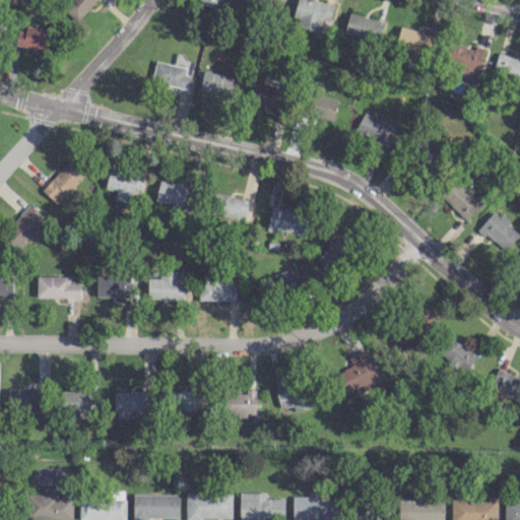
[(68,0),(62,7),(76,20),(95,0),(68,0)]
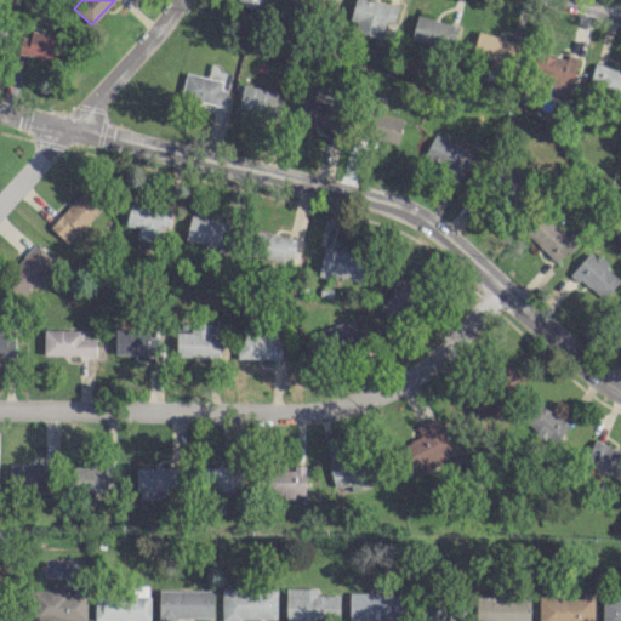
[(238,0),(238,5),(263,10),(263,0),(238,0)]
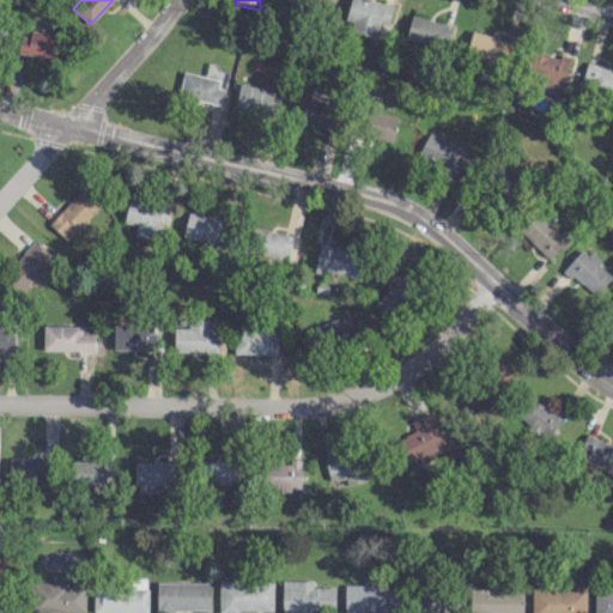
[(350,0),(345,19),(352,20),(350,30),(375,37),(380,20),(388,23),(393,6),(371,0),(350,0)]
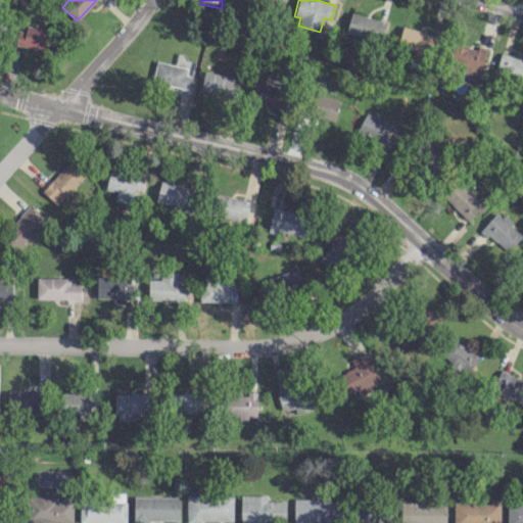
[(345,32),(379,42),(385,21),(351,12),(345,32)]
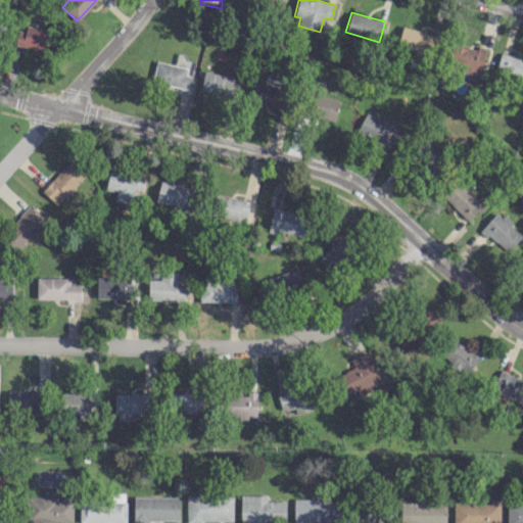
[(25,32),(17,30),(13,44),(48,52),(53,32),(27,25),(25,32)]
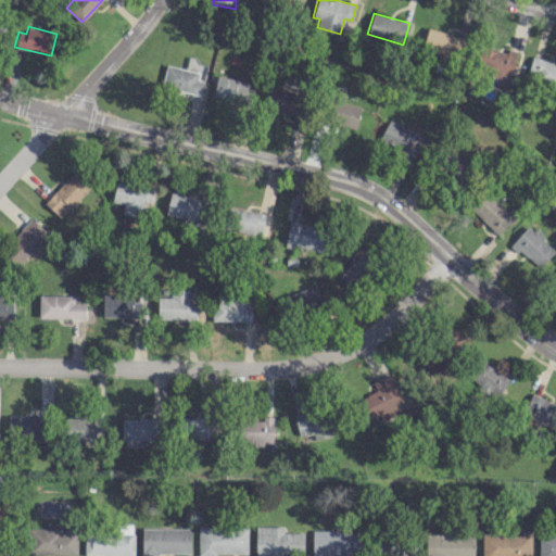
[(422,51),(462,58),(465,36),(427,28),(422,51)]
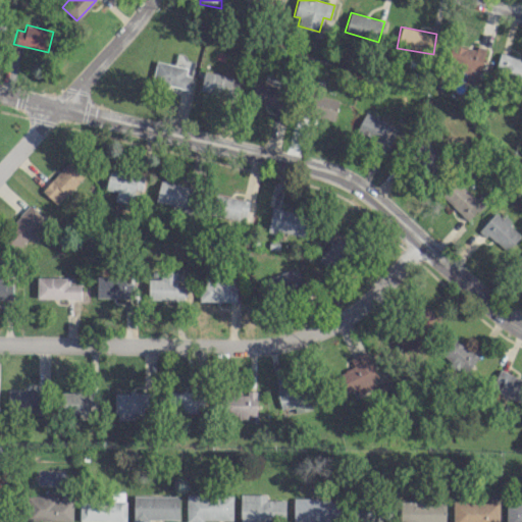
[(485,48),(476,46),(475,50),(452,44),(447,65),(478,74),(485,48)]
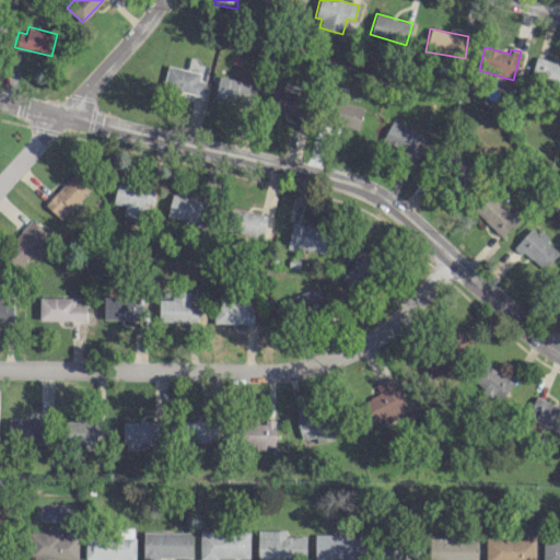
[(559,62),(536,58),(531,81),(559,86),(559,62)]
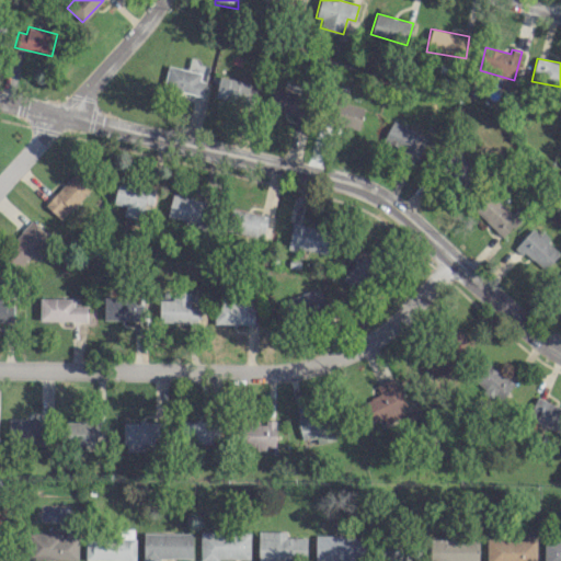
[(205,73),(168,65),(163,87),(199,95),(205,73)]
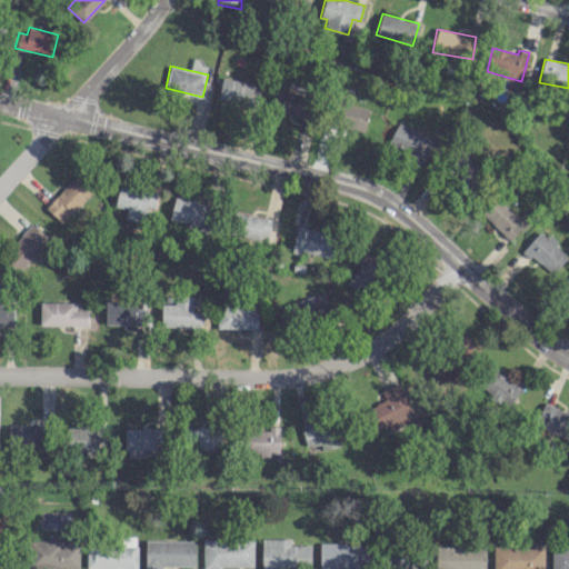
[(258,85),(223,76),(218,98),(252,107),(258,85)]
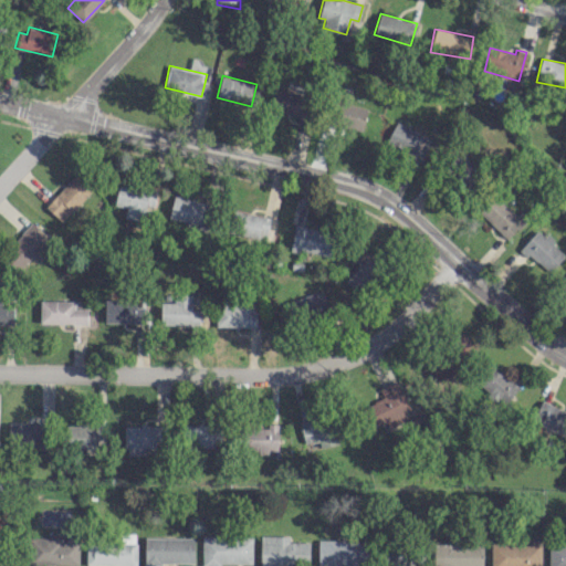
[(271,113),(305,116),(307,94),(273,91),(271,113)]
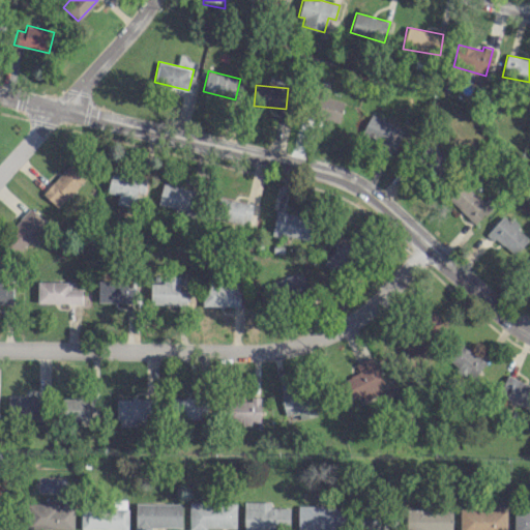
[(337,122),(344,102),(320,95),(314,115),(337,122)]
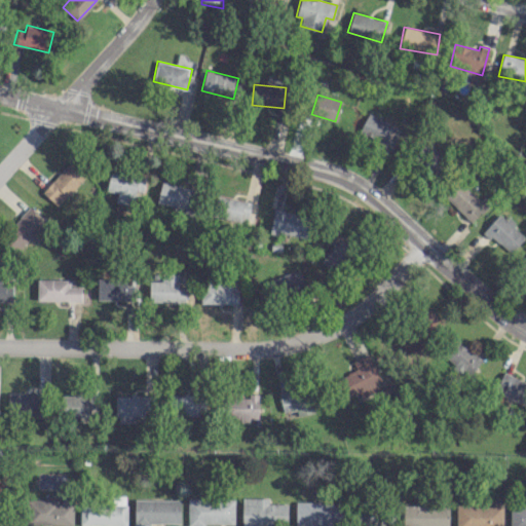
[(401,128),(367,113),(358,134),(391,148),(401,128)]
